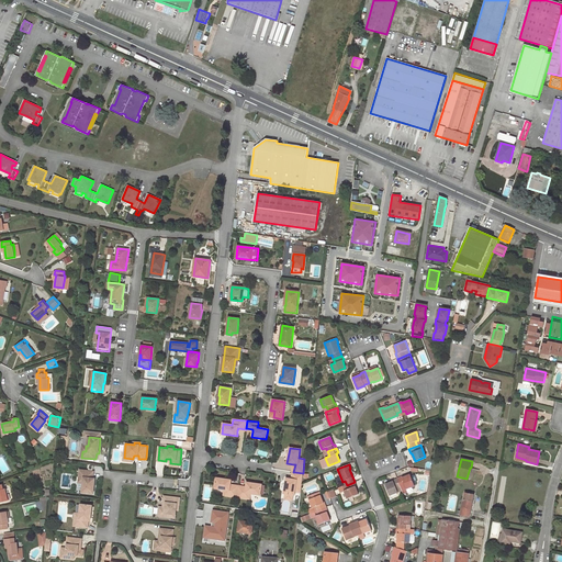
[(79,476),(83,478),(83,483),(82,492),(93,493),(96,479),(93,478),(94,471),(80,470),(79,476)]
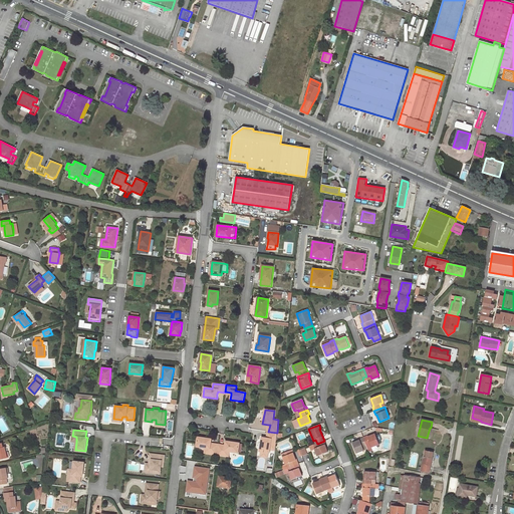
[(277,433),(269,432),(268,439),(266,438),(261,438),(260,452),(269,453),(270,450),(275,451),(277,433)]
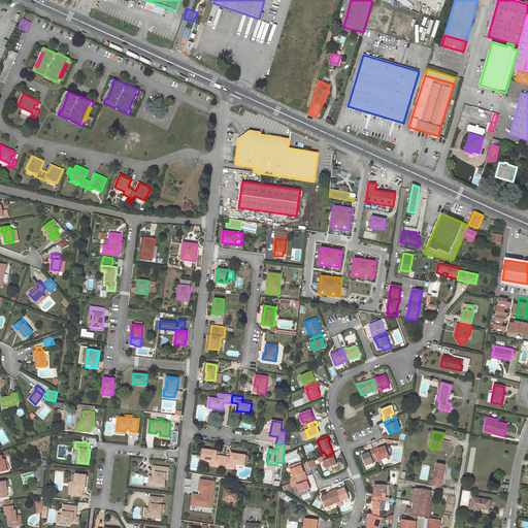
[(377,448),(373,450),(377,461),(378,464),(383,462),(382,459),(390,456),(386,446),(377,449),(377,448)]
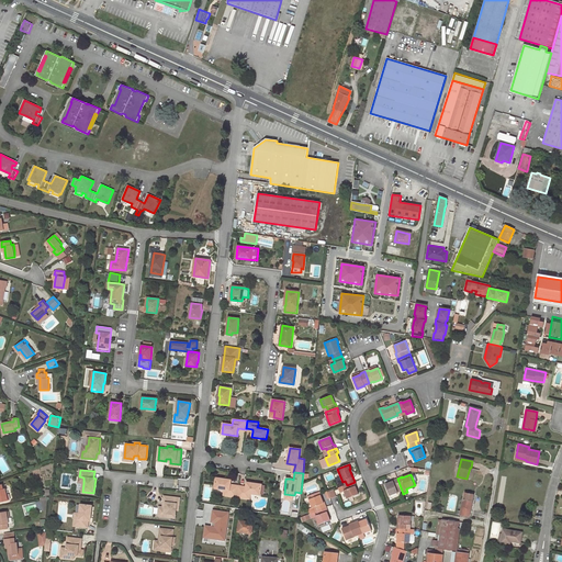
[(236,497),(238,485),(229,484),(231,480),(215,478),(214,489),(224,490),(224,492),(228,492),(228,496),(236,497)]
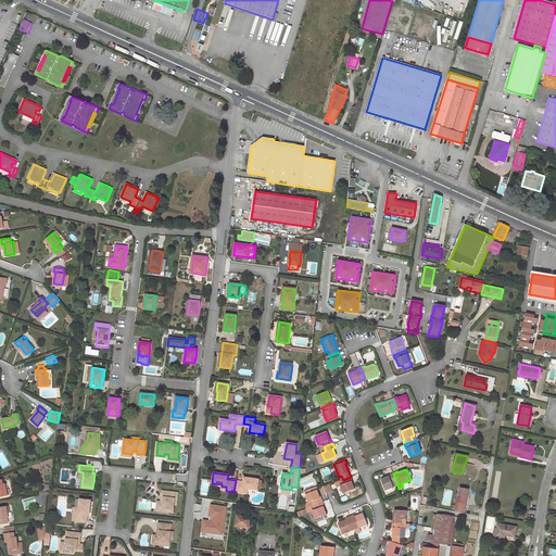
[(397,485),(393,474),(389,475),(389,476),(381,479),(386,490),(397,485)]
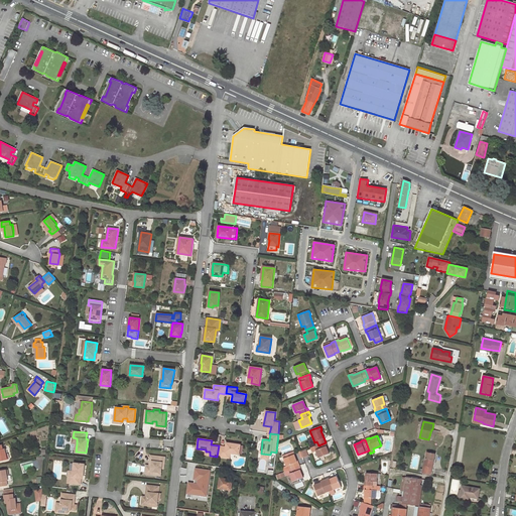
[(226,447),(219,445),(217,457),(225,458),(225,455),(230,455),(230,454),(239,455),(240,444),(226,442),(226,447)]
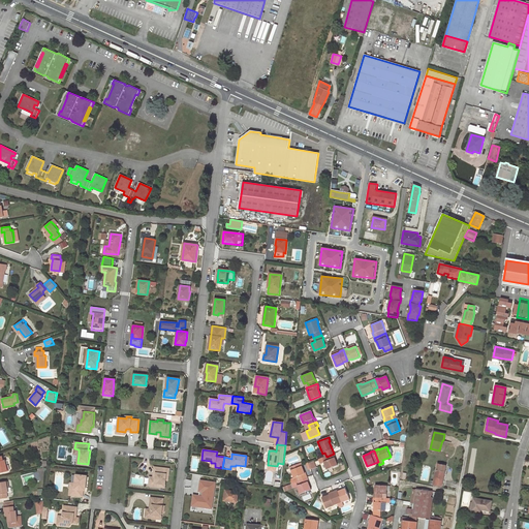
[(335,458),(334,456),(334,454),(327,457),(323,458),(319,459),(321,464),(324,462),(327,469),(337,465),(334,458),(335,458)]
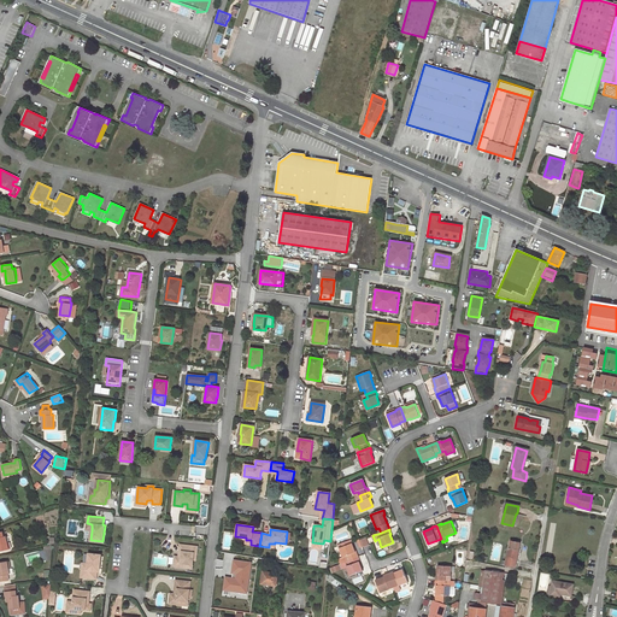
[(515,568),(519,544),(511,541),(505,565),(515,568)]
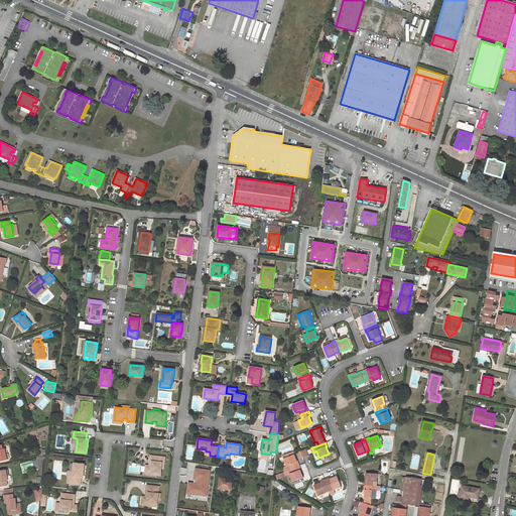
[(291,469),(300,466),(298,461),(297,462),(294,455),(284,458),(287,466),(283,468),(285,472),(285,471),(291,469)]
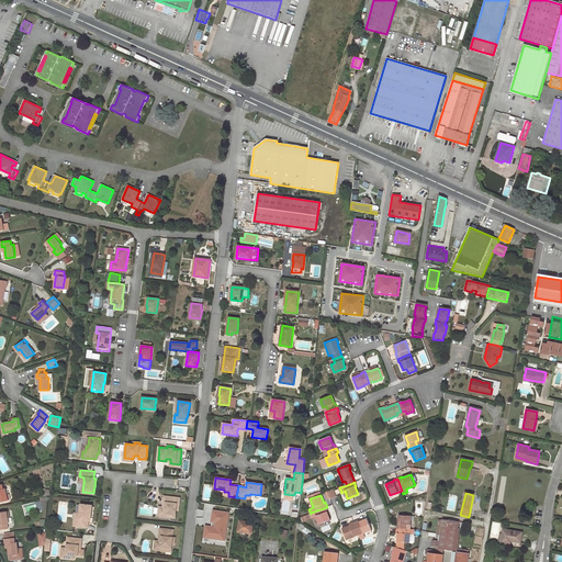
[(164,507),(163,507),(161,516),(176,518),(177,509),(180,510),(181,497),(165,496),(165,502),(167,503),(166,507),(164,507)]
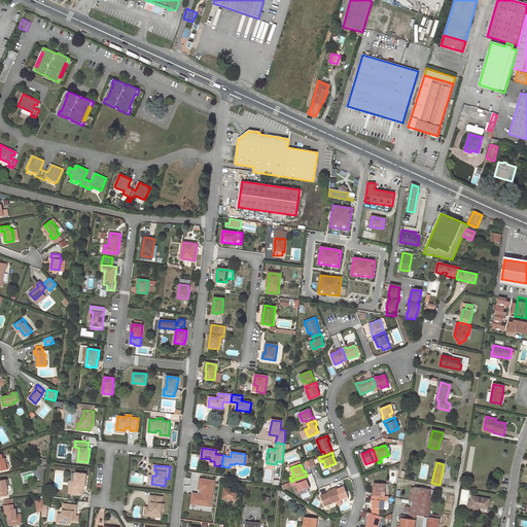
[(85,488),(88,473),(76,472),(75,481),(74,481),(73,486),(71,486),(70,493),(83,494),(83,488),(85,488)]
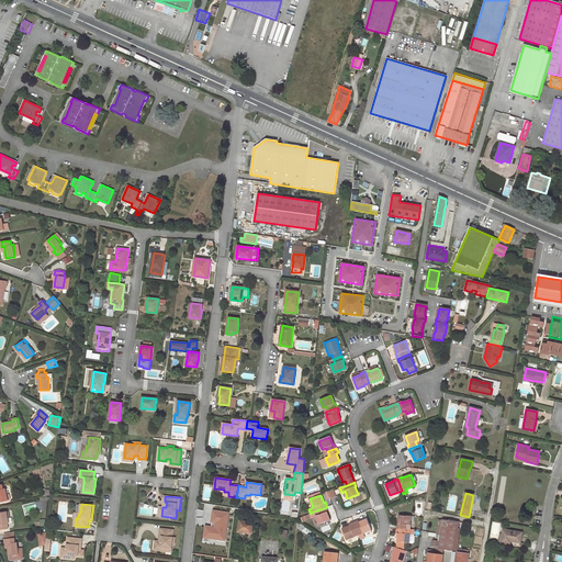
[(328,510),(327,507),(317,510),(311,513),(313,517),(316,516),(319,525),(330,520),(327,512),(328,510)]
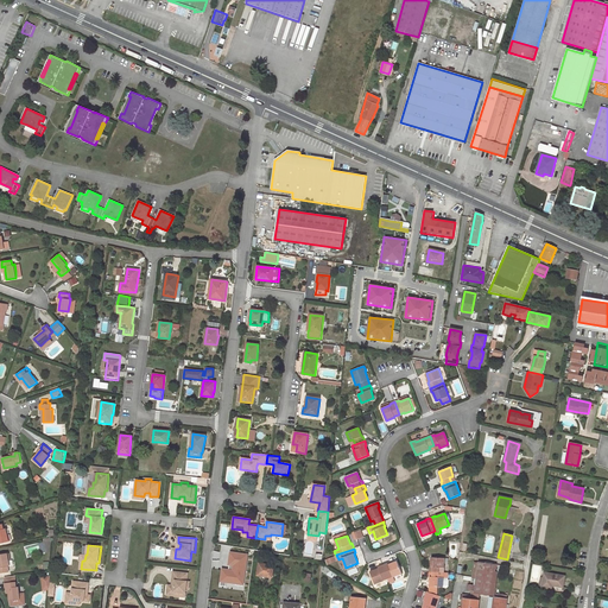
[(8,552),(0,553),(0,563),(0,567),(0,571),(10,571),(8,567),(11,565),(8,558),(8,552)]
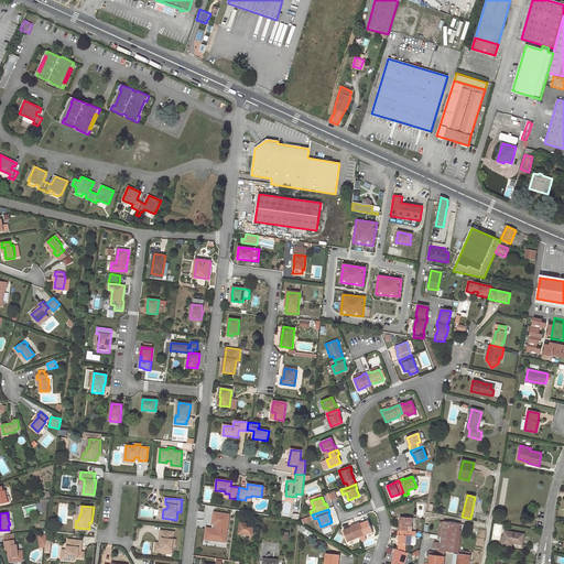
[(231,514),(214,512),(213,523),(217,524),(216,529),(206,528),(204,541),(227,544),(231,514)]
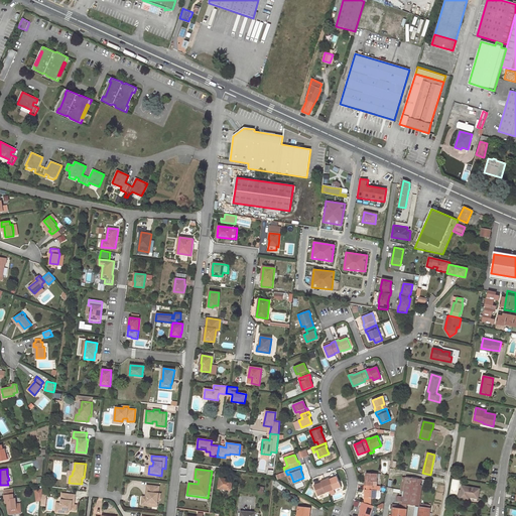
[(377,474),(366,473),(366,481),(365,481),(364,486),(376,486),(377,474)]
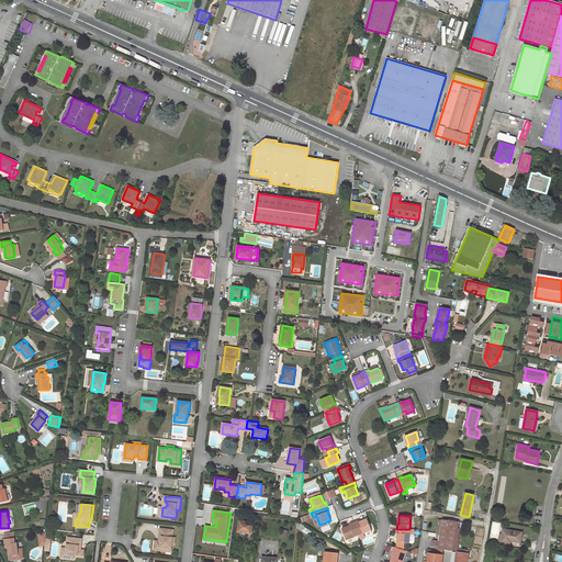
[(353,523),(357,531),(361,529),(363,532),(371,530),(367,518),(359,521),(358,521),(353,523)]
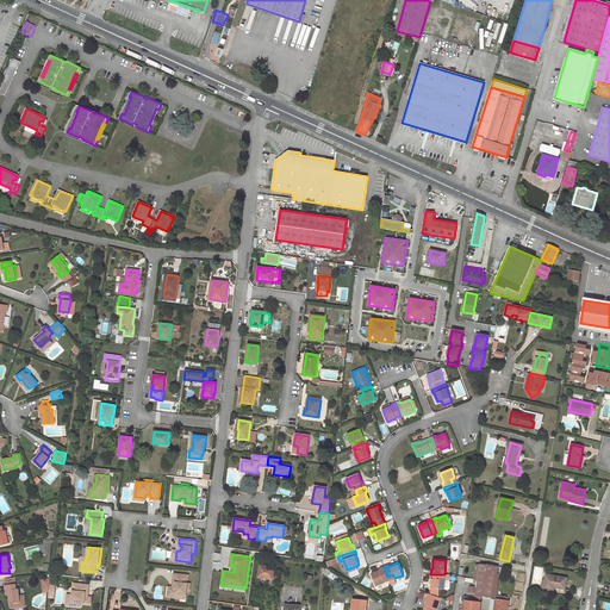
[(266,566),(260,565),(259,577),(273,579),(274,570),(266,567),(266,566)]
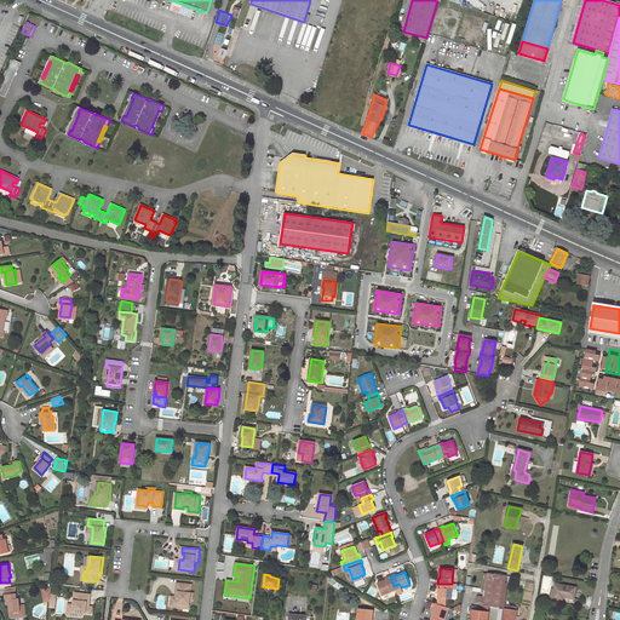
[(488,574),(486,597),(484,604),(489,604),(500,607),(504,575),(488,574)]
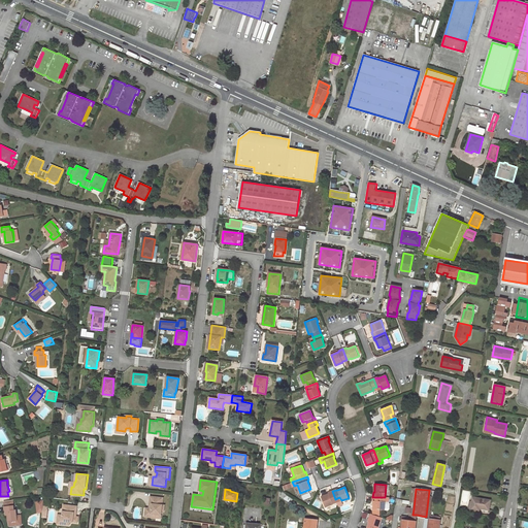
[(288,496),(279,490),(278,496),(288,501),(288,496)]
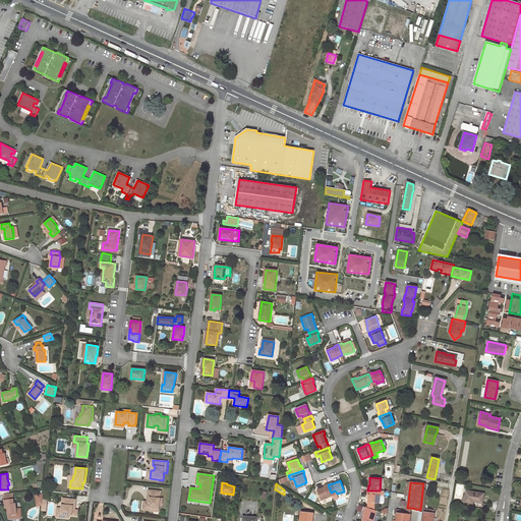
[(321,501),(332,496),(331,493),(328,484),(324,486),(325,487),(317,490),(321,501)]
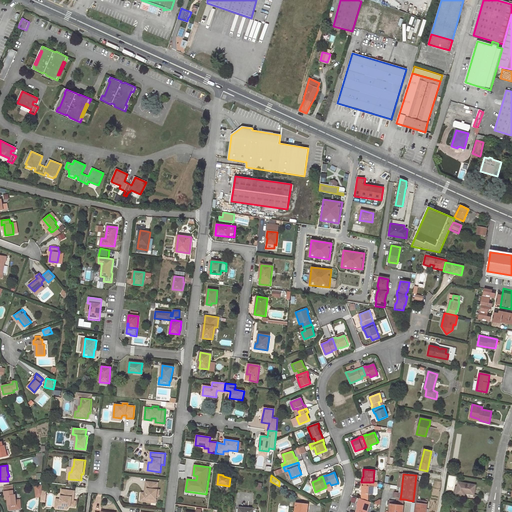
[(146,493),(145,492),(144,501),(157,503),(158,495),(160,495),(161,490),(158,489),(159,483),(147,481),(146,488),(148,488),(148,493),(146,493)]
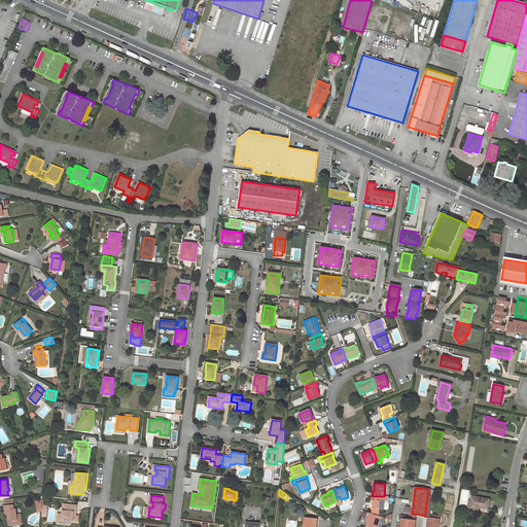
[(388,501),(388,496),(384,496),(372,496),(372,499),(373,499),(373,508),(378,508),(384,510),(385,501),(388,501)]
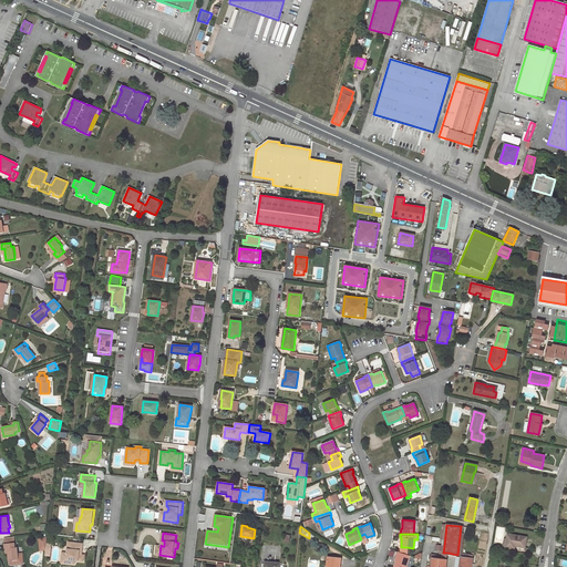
[(524,547),(526,537),(507,534),(505,547),(514,548),(515,546),(524,547)]
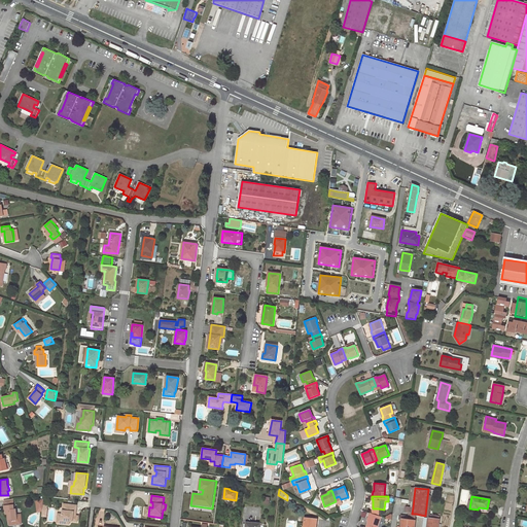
[(14,503),(5,504),(6,510),(8,508),(8,514),(9,520),(18,519),(18,514),(16,507),(14,507),(14,503)]
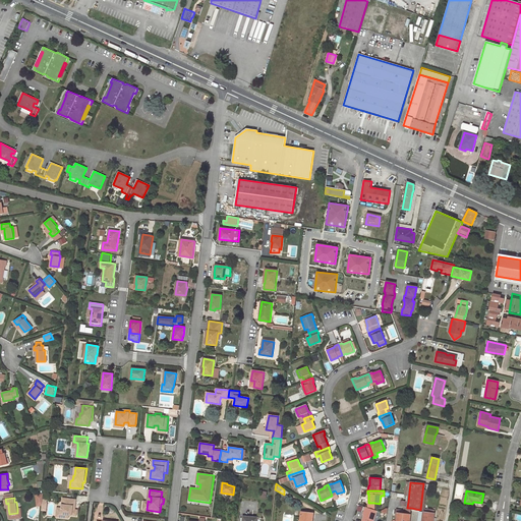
[(76,500),(64,498),(62,508),(60,508),(59,517),(69,518),(69,515),(77,516),(78,510),(75,510),(73,509),(73,506),(76,506),(76,500)]
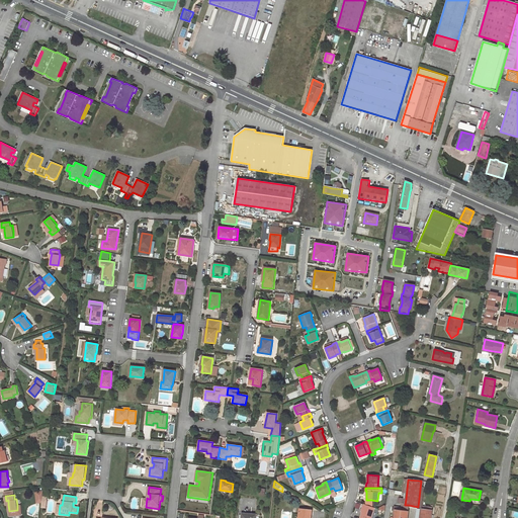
[(402,504),(402,510),(408,511),(409,505),(405,505),(406,499),(399,497),(398,503),(402,504)]
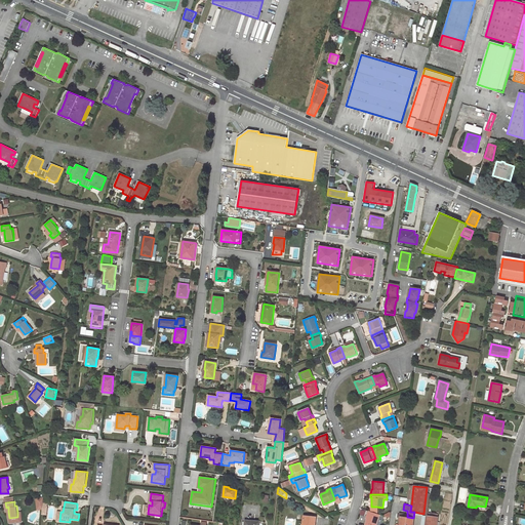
[(366,516),(367,517),(364,524),(376,524),(379,515),(376,514),(370,512),(368,512),(366,516)]
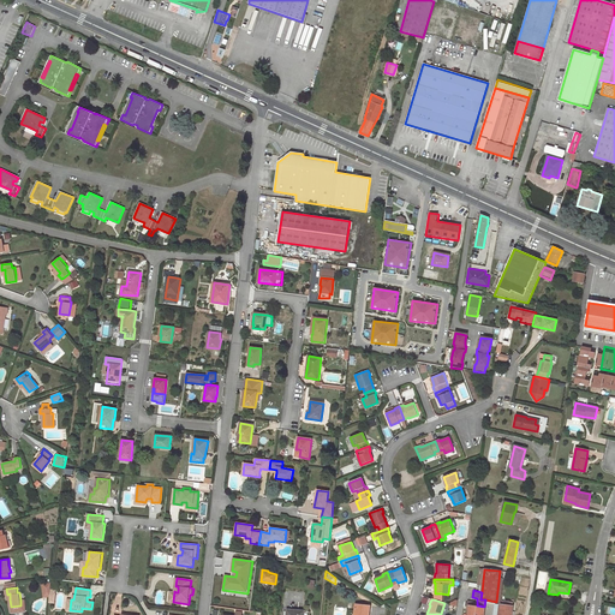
[(368,614),(370,605),(356,603),(354,614),(368,614)]
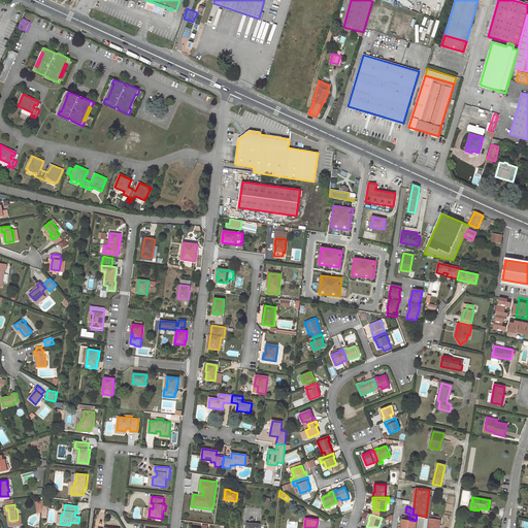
[(401,527),(415,527),(416,521),(409,520),(402,519),(401,527)]
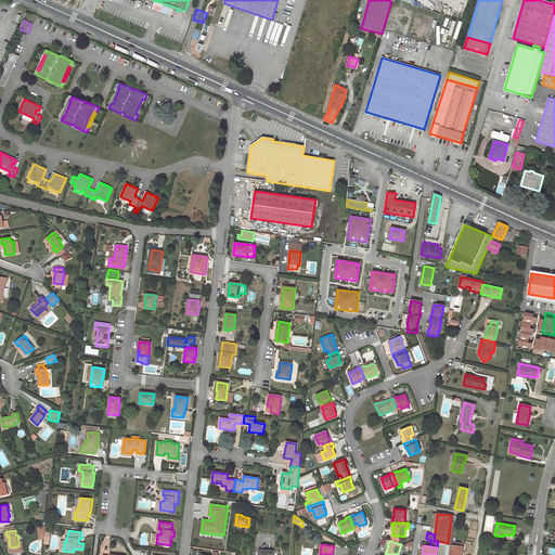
[(461,554),(463,547),(451,545),(450,554),(461,554)]
